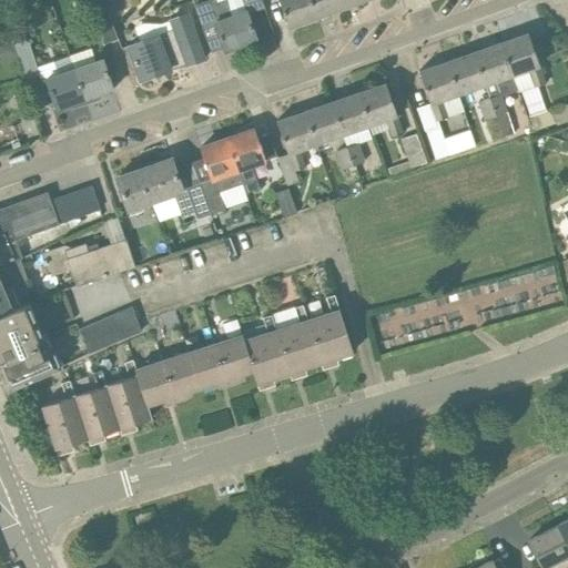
[(225,0),(215,4),(213,0),(209,0),(194,6),(203,30),(215,26),(225,51),(256,40),(246,12),(246,11),(231,17),(225,0)]
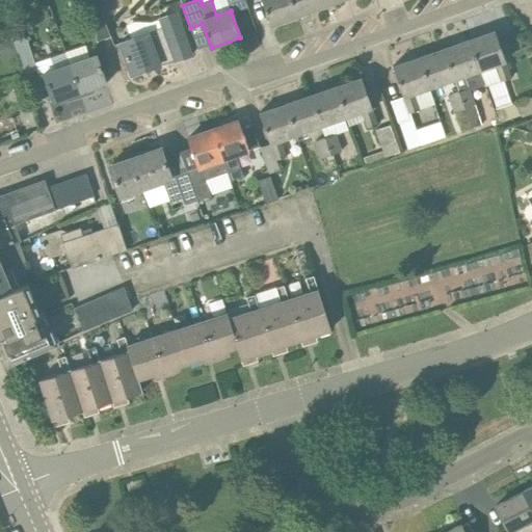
[(227,0),(231,11),(247,5),(245,0),(227,0)]
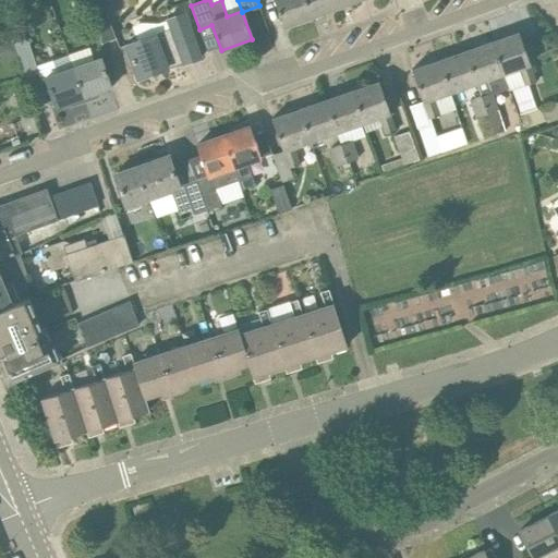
[(274,0),(284,27),(311,19),(304,0),(274,0)]
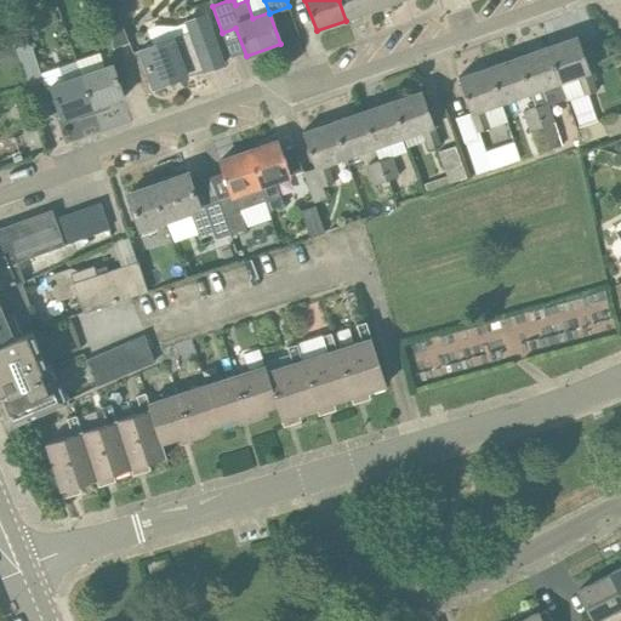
[(339,0),(346,21),(376,10),(371,0),(339,0)]
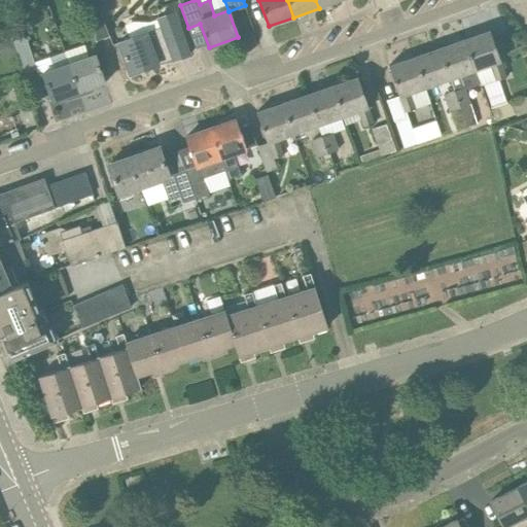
[(109,37),(100,9),(86,14),(97,41),(109,37)]
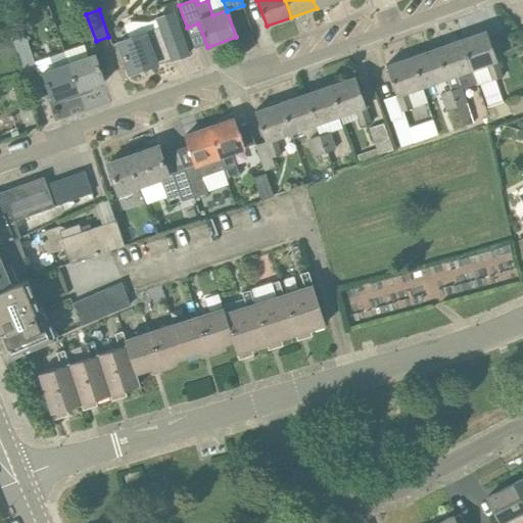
[(130,74),(155,64),(172,60),(188,54),(174,13),(156,19),(159,28),(119,42),(130,74)]
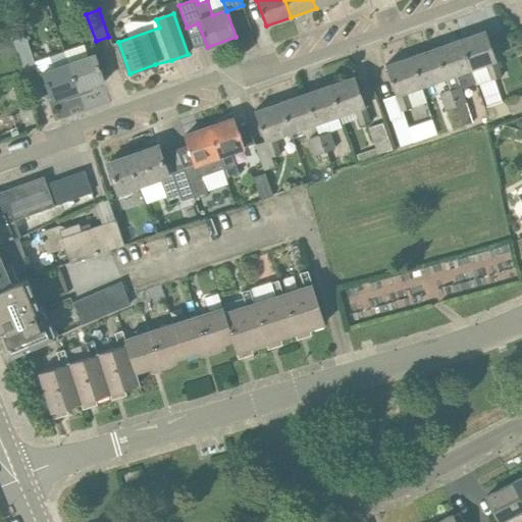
[(11,38),(12,39),(23,35),(19,23),(8,28),(8,29),(11,38)]
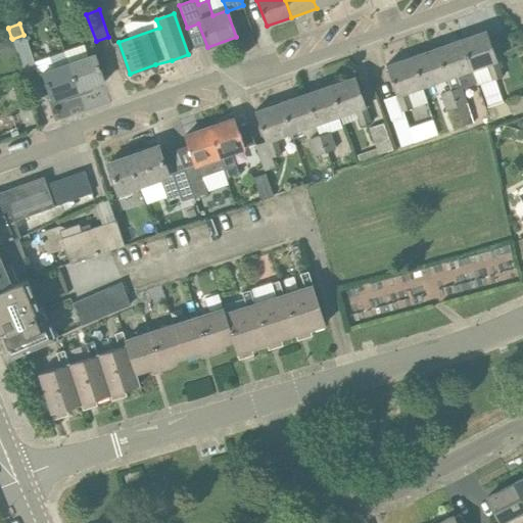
[(0,41),(11,38),(8,29),(0,31),(0,41)]
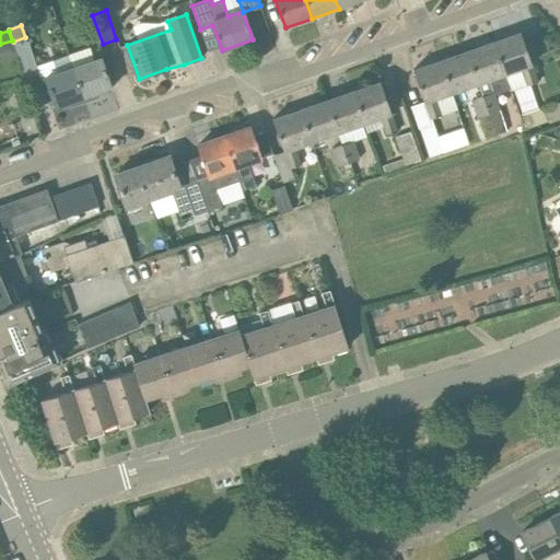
[(505,74),(521,69),(526,86),(538,82),(521,32),(493,42),(505,74)]
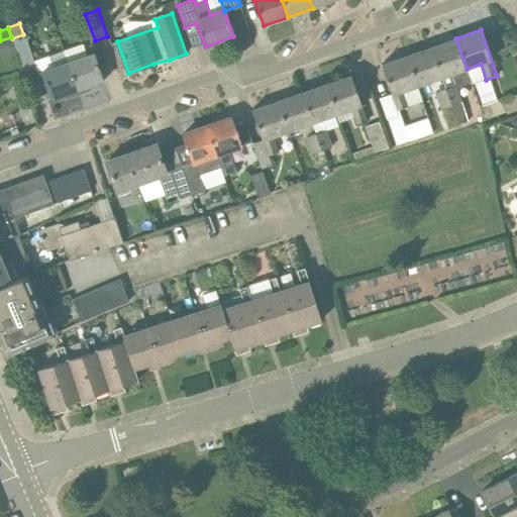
[(33,62),(32,62),(23,35),(12,39),(16,52),(22,73),(35,70),(33,62)]
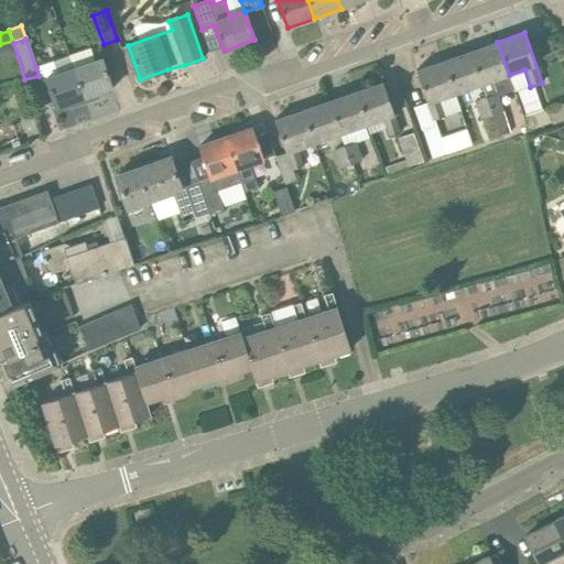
[(12,41),(0,44),(0,61),(18,56),(13,43),(13,42),(12,41)]
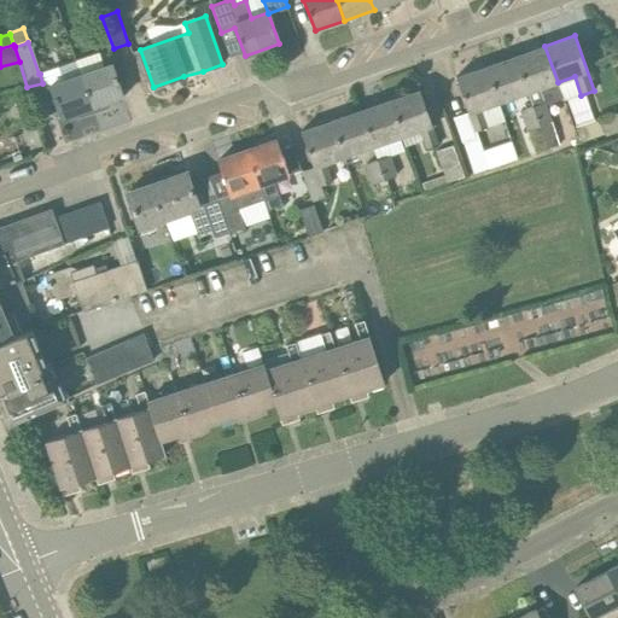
[(564,99),(558,82),(544,46),(516,57),(540,127),(546,143),(548,150),(559,146),(551,123),(553,122),(546,105),(564,99)]
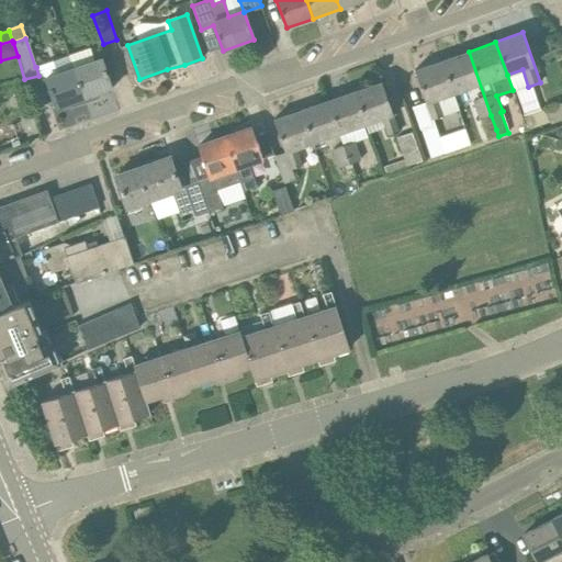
[(472,103),(479,120),(491,115),(469,52),(441,60),(453,93),(467,89),(472,103)]
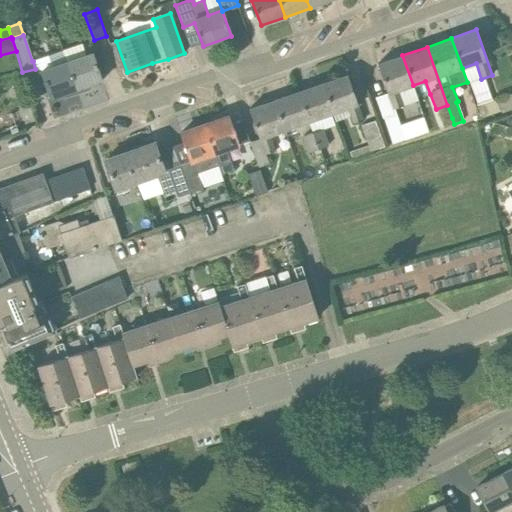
[(67,62),(76,90),(102,81),(92,53),(67,62)]
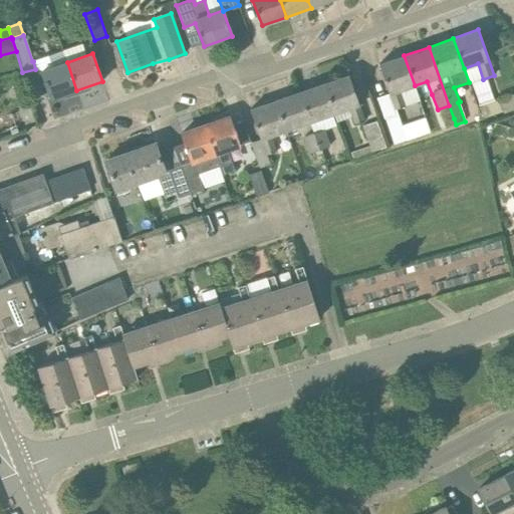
[(415,85),(404,55),(379,64),(396,109),(406,105),(420,101),(414,85),(415,85)]
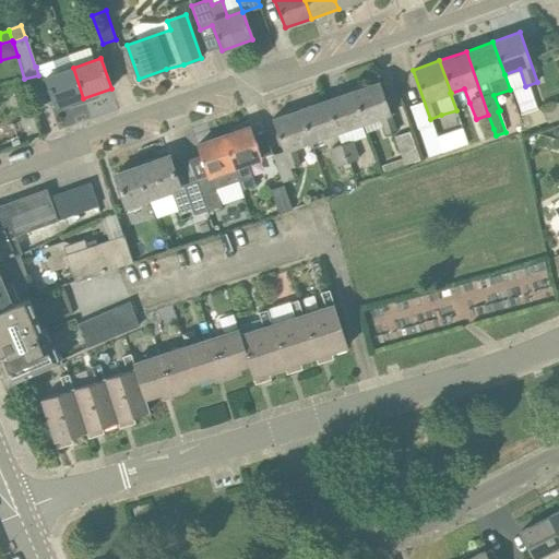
[(83,98),(73,68),(45,76),(56,108),(83,98)]
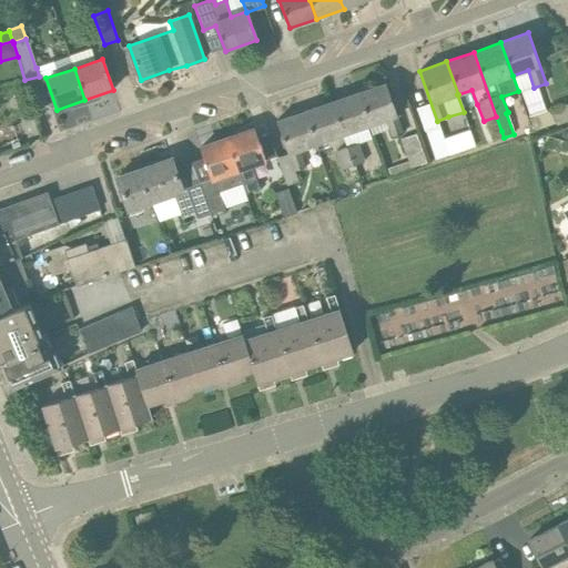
[(385,82),(358,92),(369,125),(386,120),(392,137),(403,133),(385,82)]
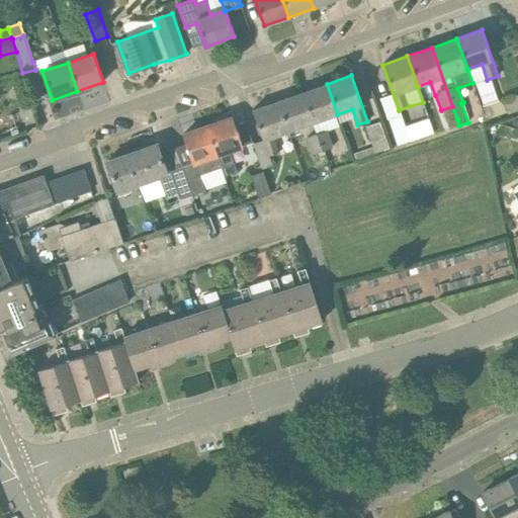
[(301,93),(313,123),(322,119),(337,114),(327,84),(301,93)]
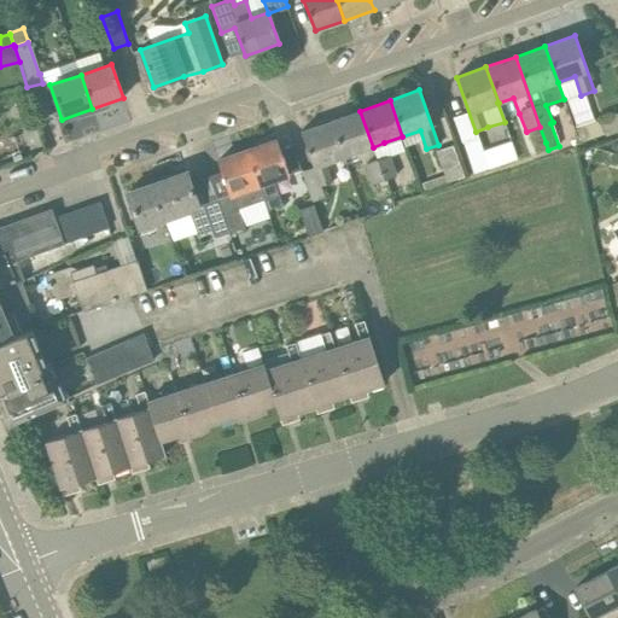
[(331,121),(343,157),(373,147),(360,111),(331,121)]
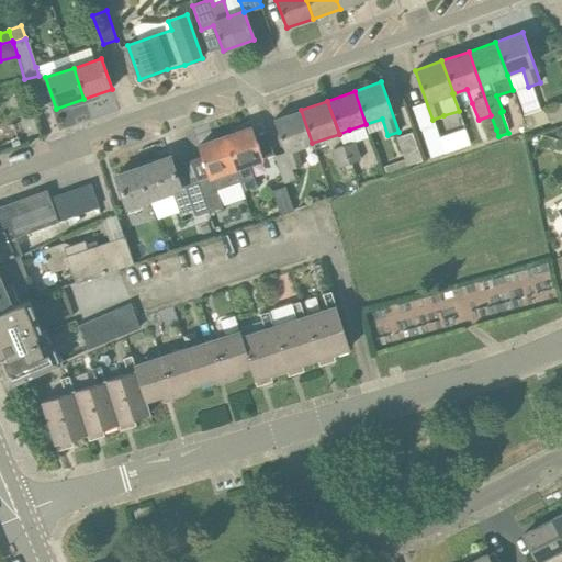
[(312,143),(301,110),(273,120),(285,153),(274,157),(284,184),(294,180),(291,169),(302,166),(296,148),(312,143)]
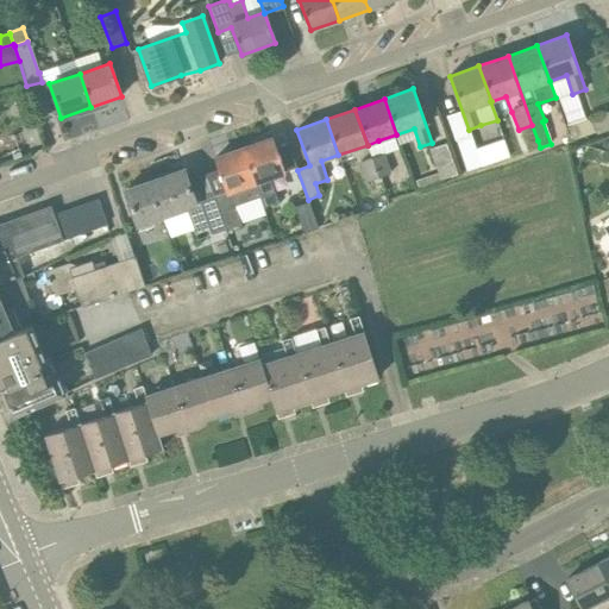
[(572,140),(595,132),(590,119),(567,127),(572,140)]
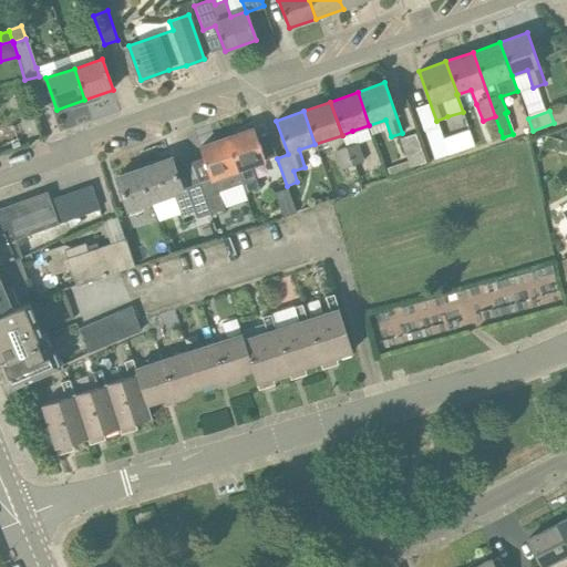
[(447,155),(439,127),(432,130),(425,132),(434,160),(447,155)]
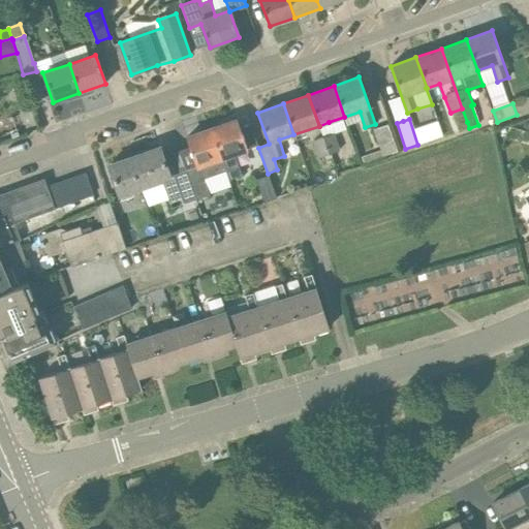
[(237,120),(212,129),(229,180),(242,176),(235,154),(247,150),(237,120)]
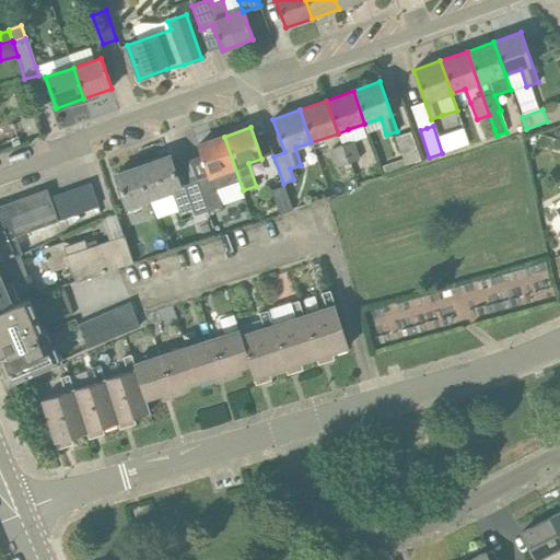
[(396,140),(405,165),(419,160),(410,136),(396,140)]
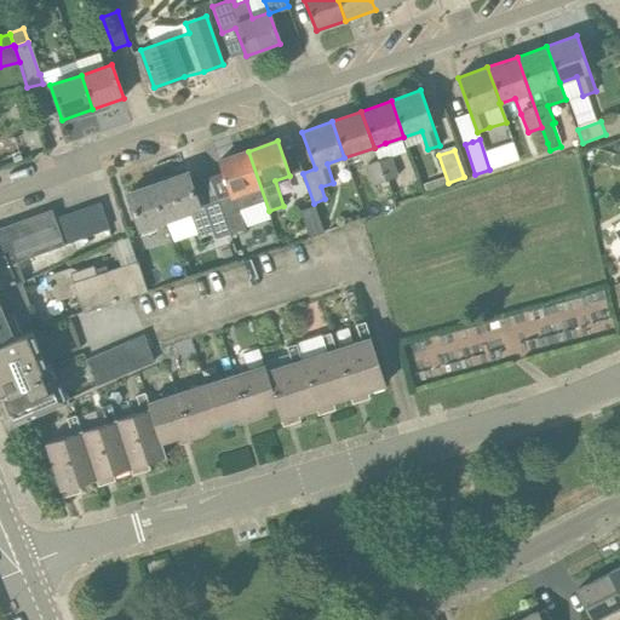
[(268,212),(269,211),(248,151),(219,161),(231,196),(219,200),(231,233),(246,229),(239,210),(264,200),(268,212)]
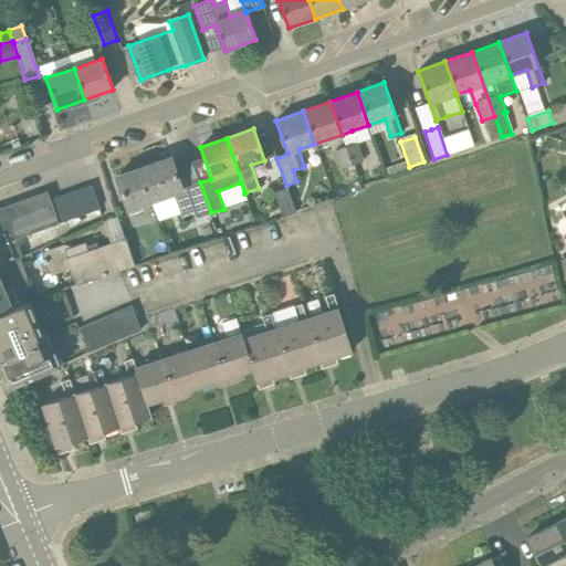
[(347,148),(353,166),(365,163),(358,145),(347,148)]
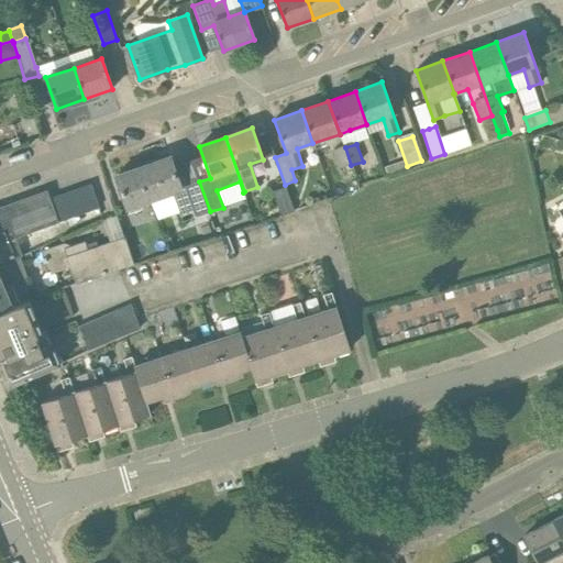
[(345,147),(333,152),(340,169),(351,165),(345,147)]
